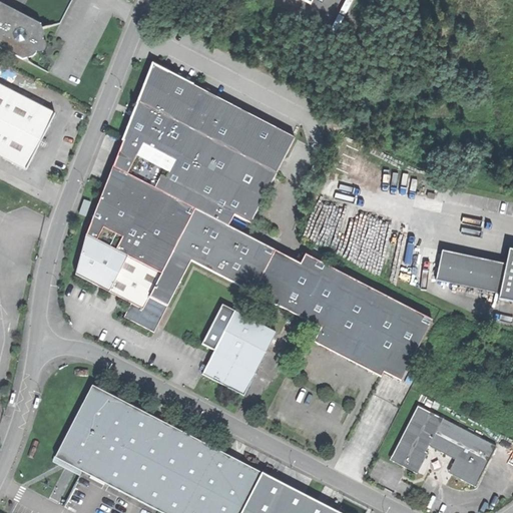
[(0,0),(0,42),(26,55),(38,52),(42,44),(46,36),(43,21),(0,0)]
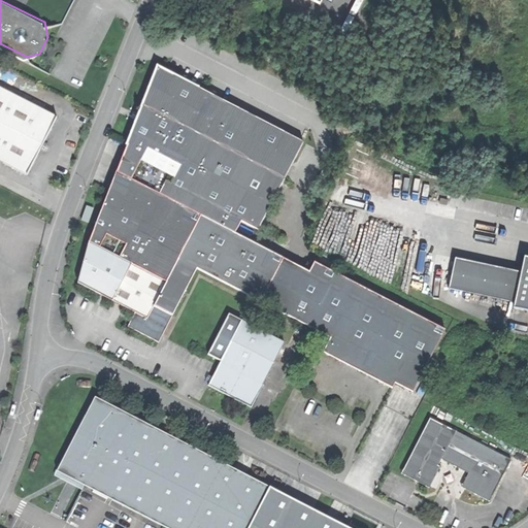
[(145,103),(288,173),(305,136),(161,65),(145,103)]
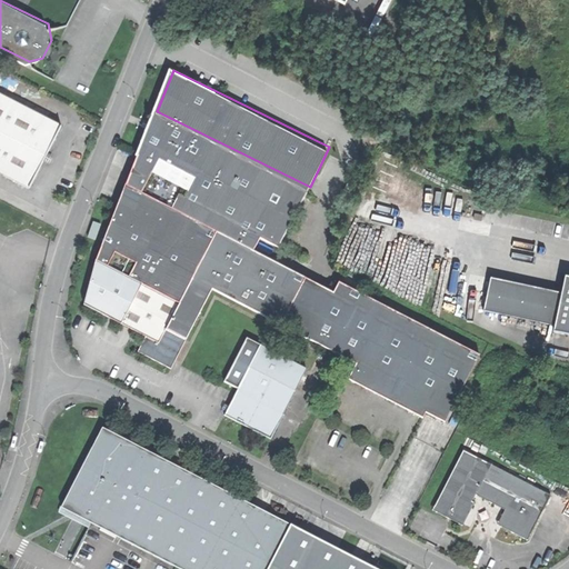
[(0,83),(0,91),(41,112),(45,106),(0,83)]
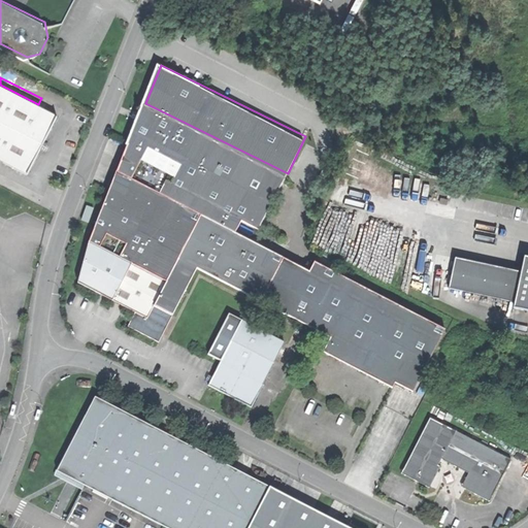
[(0,157),(28,171),(43,140),(57,113),(38,104),(0,85),(0,157)]
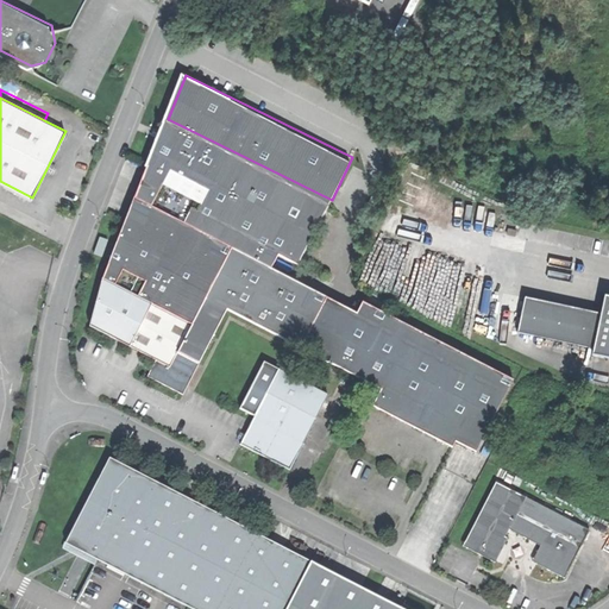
[(302,261),(332,200),(168,119),(142,182),(281,250),(302,261)]
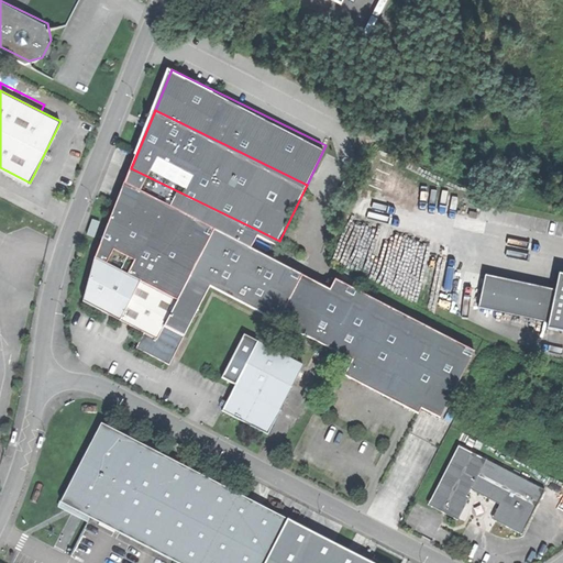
[(253,245),(260,231),(131,168),(125,183),(253,245)]
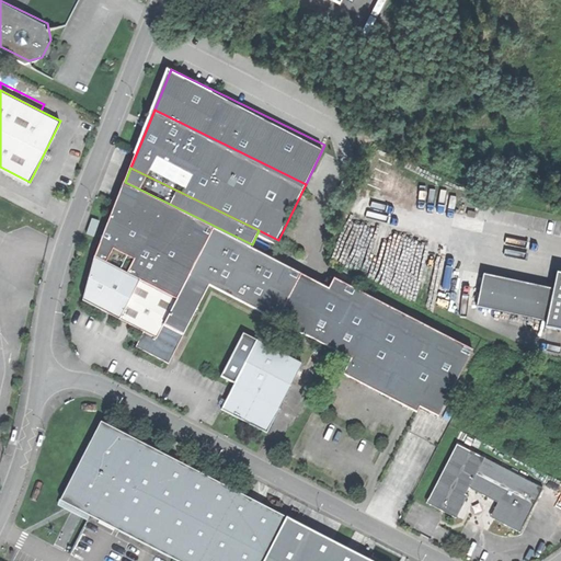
[(302,268),(252,244),(125,182),(96,252),(101,255),(140,275),(179,294),(198,304),(209,283),(279,317),(302,268)]
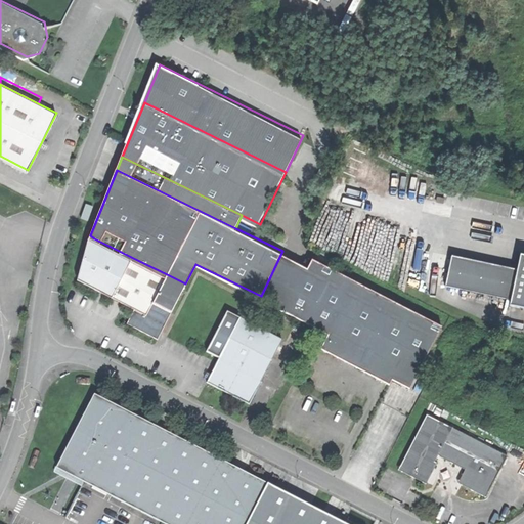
[(76,277),(113,296),(131,257),(94,238),(76,277)]
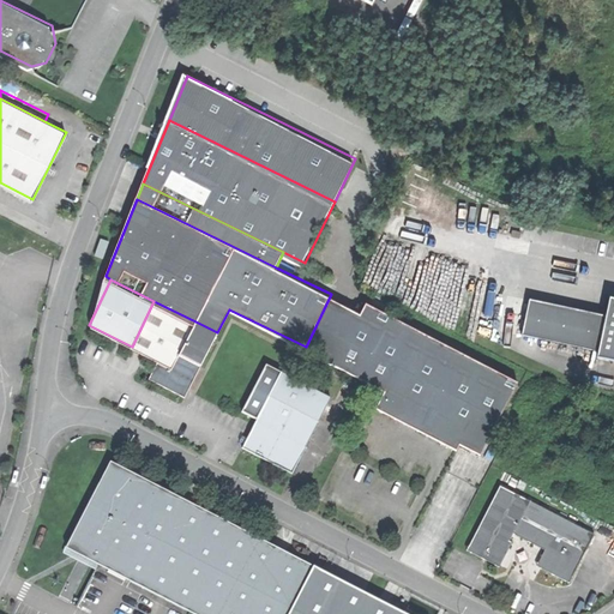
[(576,306),(588,306),(588,292),(570,293),(570,295),(576,295),(576,306)]
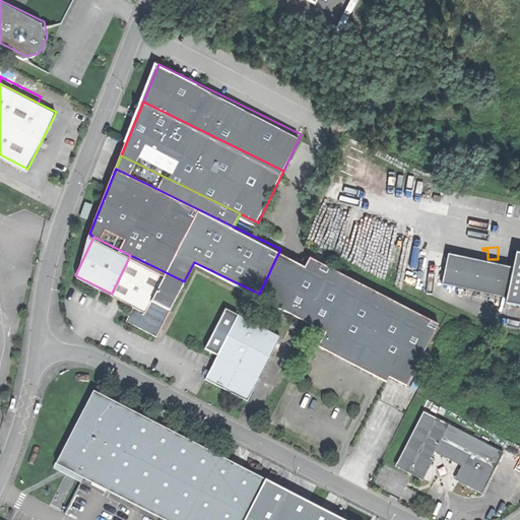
[(307,262),(280,249),(259,294),(327,328),(320,343),(350,359),(389,378),(390,374),(408,383),(440,319),(310,255),(307,262)]
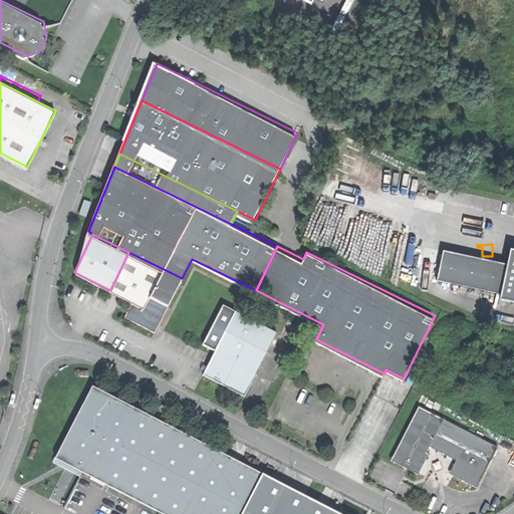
[(442,250),(437,279),(502,291),(501,296),(513,298),(513,248),(510,248),(507,262),(442,250)]
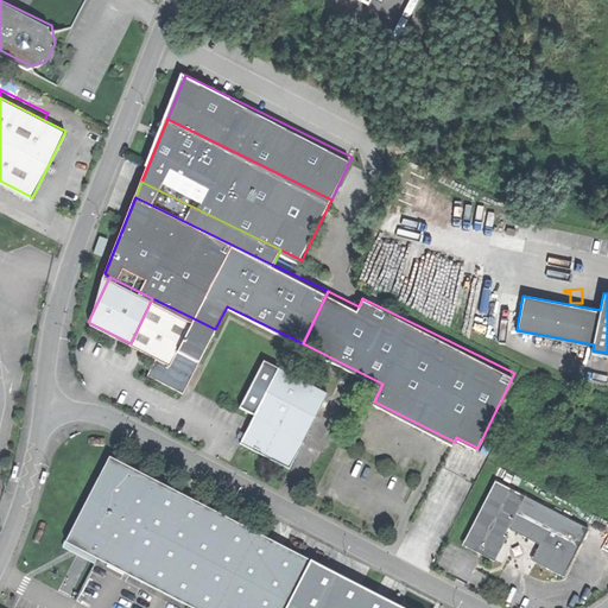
[(185,391),(201,360),(178,349),(194,318),(152,298),(131,343),(157,355),(149,373),(163,380),(185,391)]
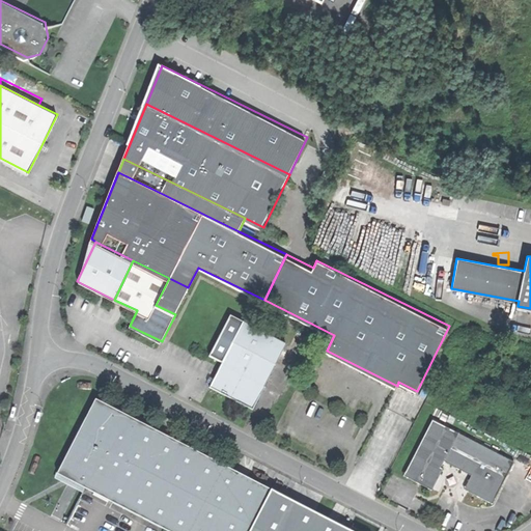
[(175,314),(188,287),(169,278),(156,305),(175,314)]
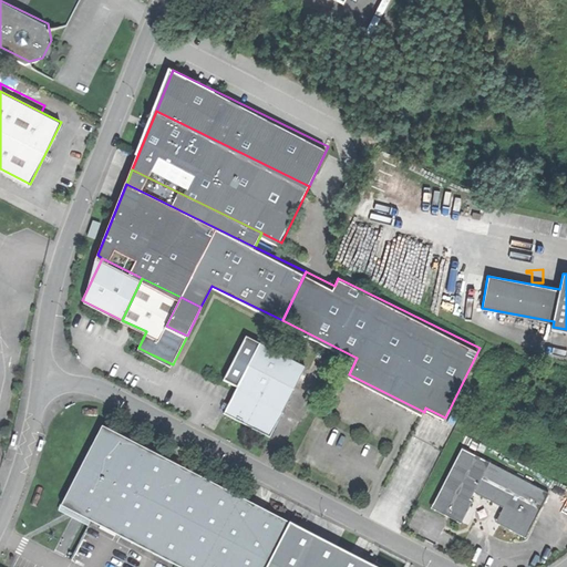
[(247,422),(270,434),(306,366),(261,342),(226,411),(247,422)]
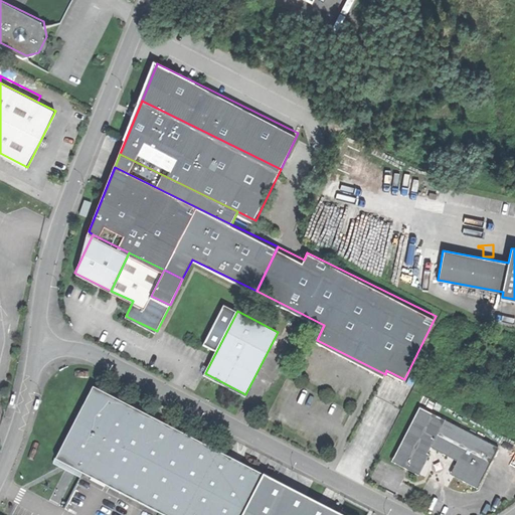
[(346,514),(94,385),(57,458),(83,471),(100,479),(169,514),(346,514)]
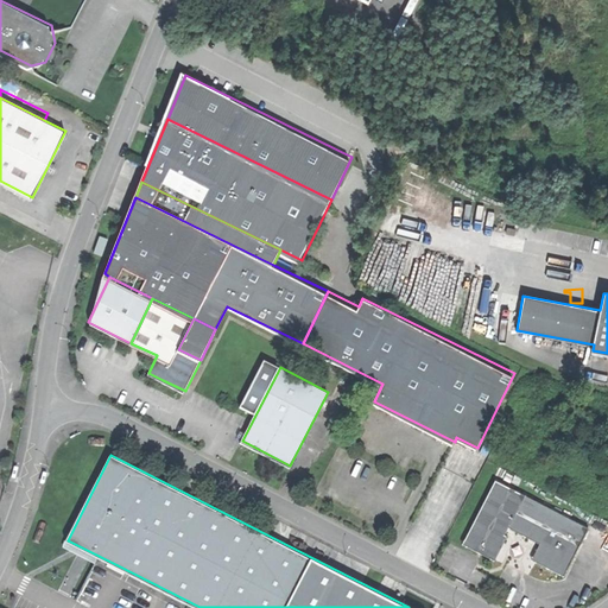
[(591,523),(496,477),(468,537),(467,544),(493,556),(499,553),(507,536),(505,534),(508,525),(526,533),(542,542),(536,553),(537,559),(562,571),(569,568),(591,523)]
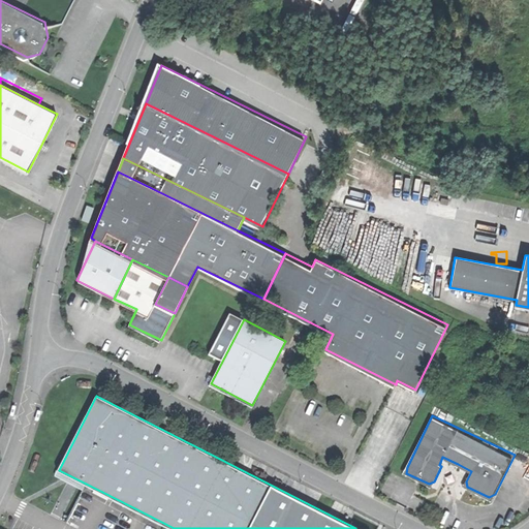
[(100,495),(102,492),(86,484),(84,487),(100,495)]
